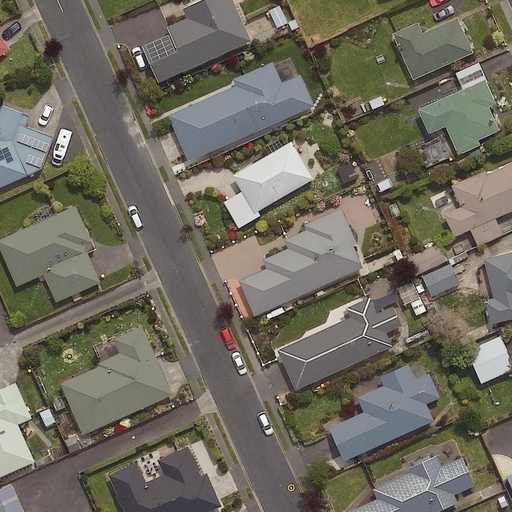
[(252,39),(233,0),(199,0),(184,7),(188,16),(168,25),(171,32),(142,45),(159,81),(252,39)]
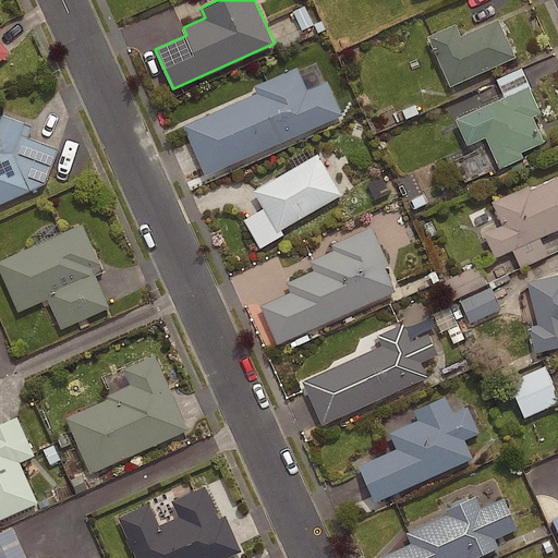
[(303,1),(290,9),(301,29),(314,23),(303,1)]
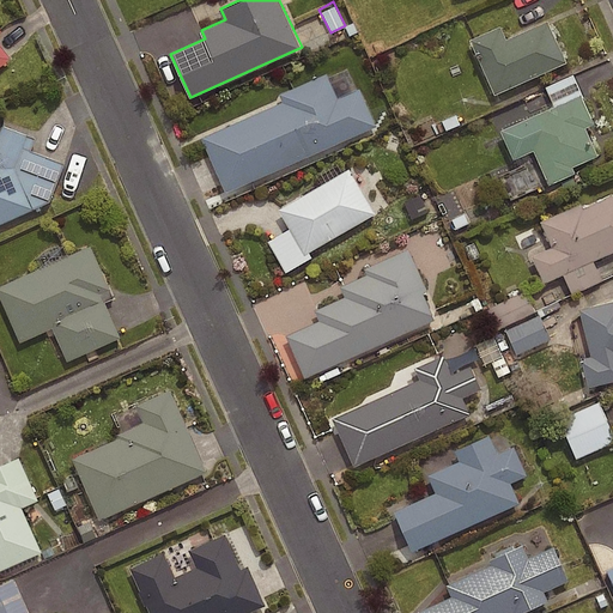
[(568,61),(548,19),(507,37),(502,25),(471,38),(496,93),(568,61)]
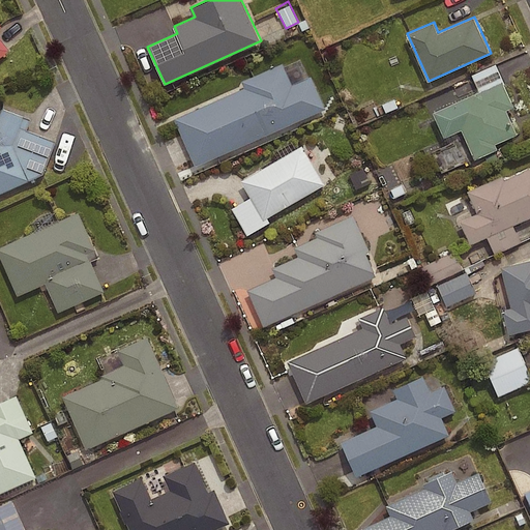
[(0,56),(10,48),(0,34),(0,28),(2,26),(0,23),(0,56)]
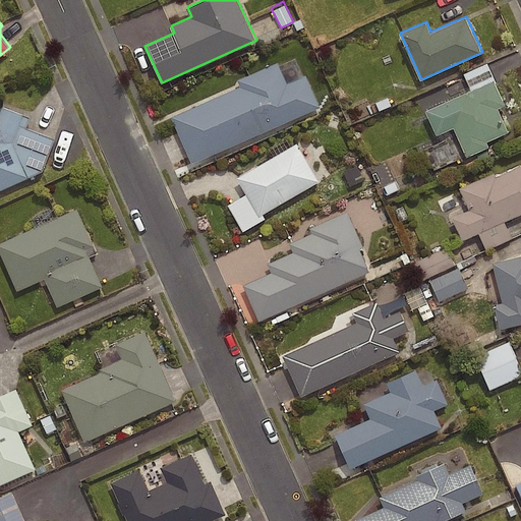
[(321,106),(306,73),(287,82),(278,62),(238,79),(240,85),(171,116),(192,163),(321,106)]
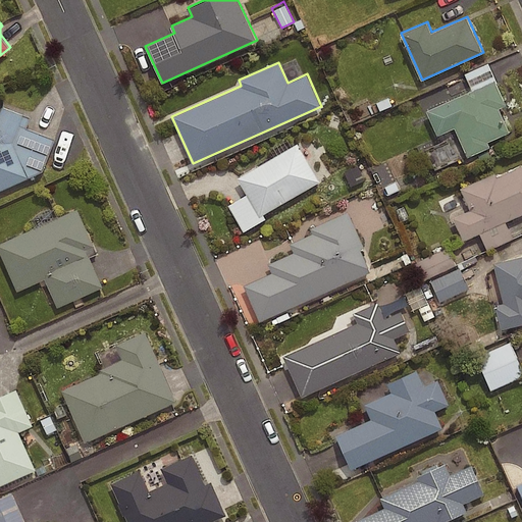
[(507,104),(496,79),(427,109),(438,135),(456,126),(468,155),(490,146),(488,142),(510,132),(500,107),(507,104)]
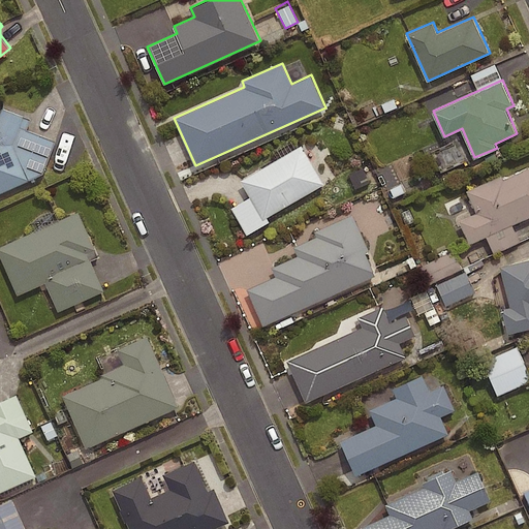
[(24,115),(2,107),(0,114),(0,193),(30,180),(13,144),(24,115)]
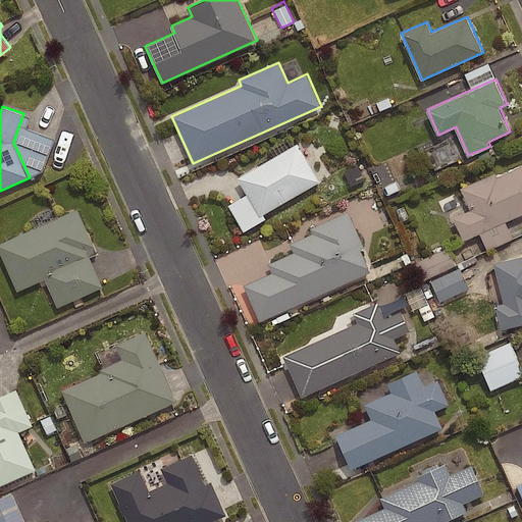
[(321,180),(298,142),(237,176),(260,216),(321,180)]
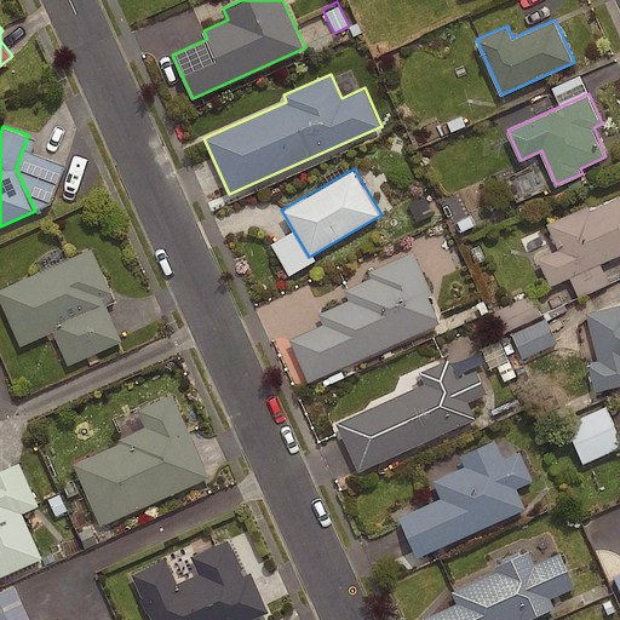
[(432,212),(424,195),(406,204),(414,220),(432,212)]
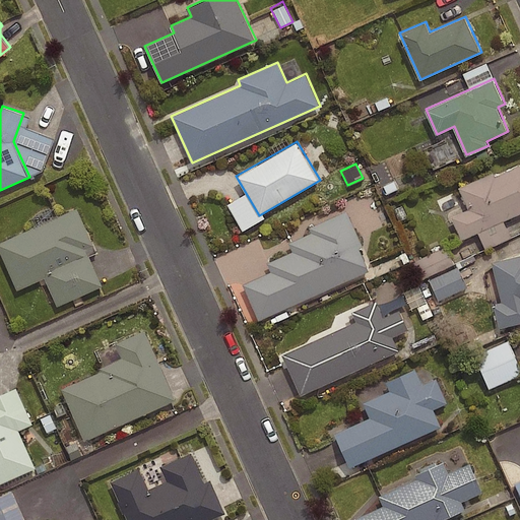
[(519,212),(519,164),(497,175),(495,172),(460,187),(469,208),(452,216),(463,239),(519,212)]
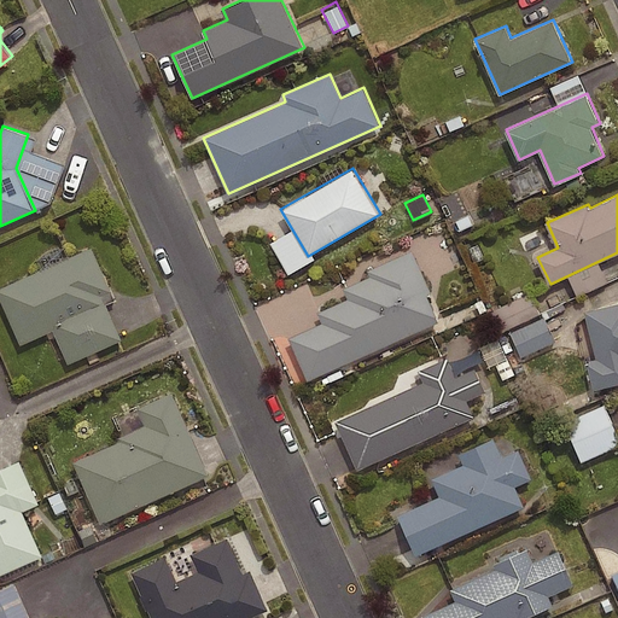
[(110,290),(91,246),(0,286),(0,298),(21,344),(53,330),(69,362),(121,339),(100,293),(110,290)]
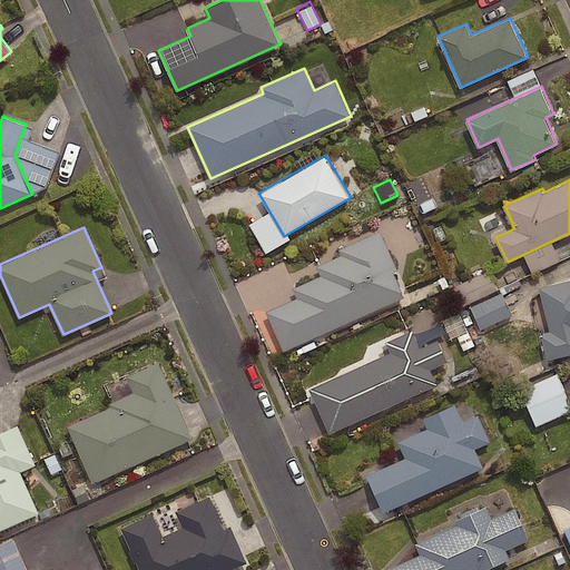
[(397,269),(381,231),(340,248),(342,254),(317,265),(321,274),(293,286),(298,297),(267,311),(285,350),(405,297),(394,271),(397,269)]
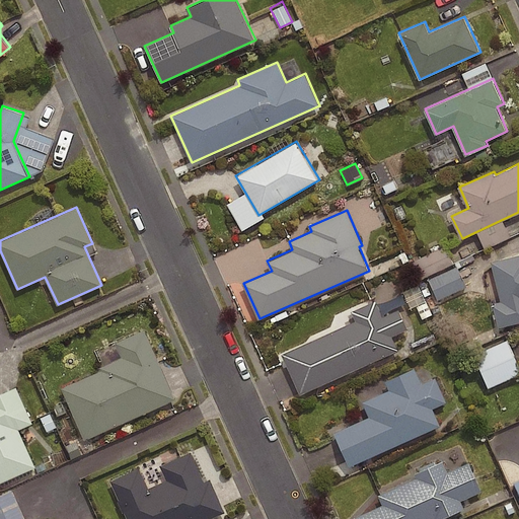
[(518,253),(492,261),(501,299),(494,301),(500,326),(518,321),(518,253)]
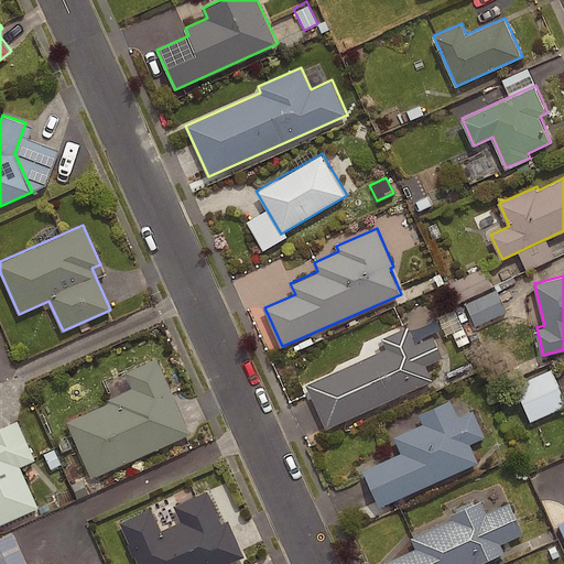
[(416,344),(409,326),(383,337),(388,347),(306,384),(326,429),(434,380),(426,365),(443,358),(433,336),(416,344)]
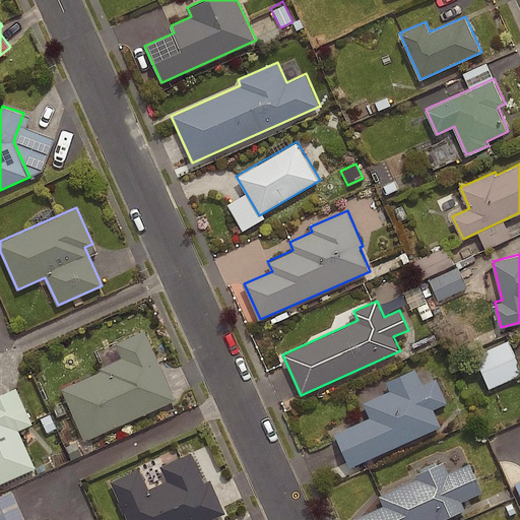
[(176,399),(145,330),(117,342),(123,358),(101,368),(102,371),(62,388),(84,440),(176,399)]
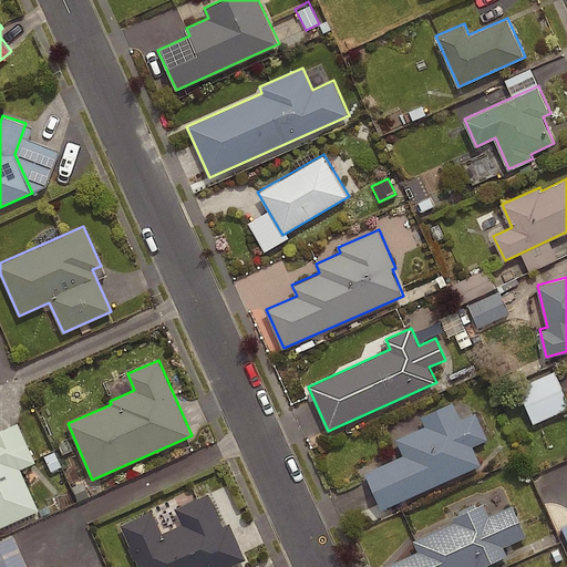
[(566,405),(566,399),(554,369),(517,385),(533,421),(566,405)]
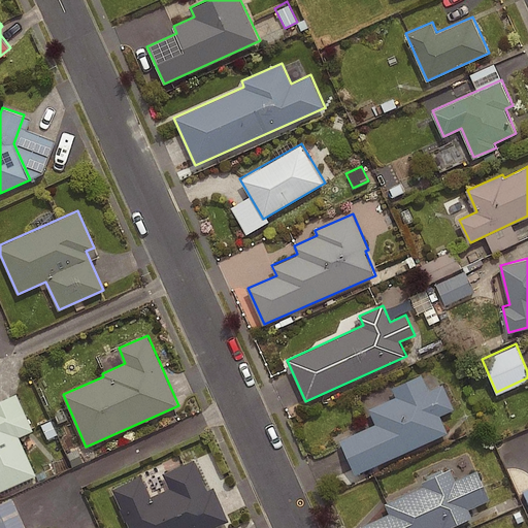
[(429,389),(422,372),(392,386),(396,396),(368,408),(375,423),(340,439),(356,473),(449,432),(440,415),(454,408),(442,383),(429,389)]
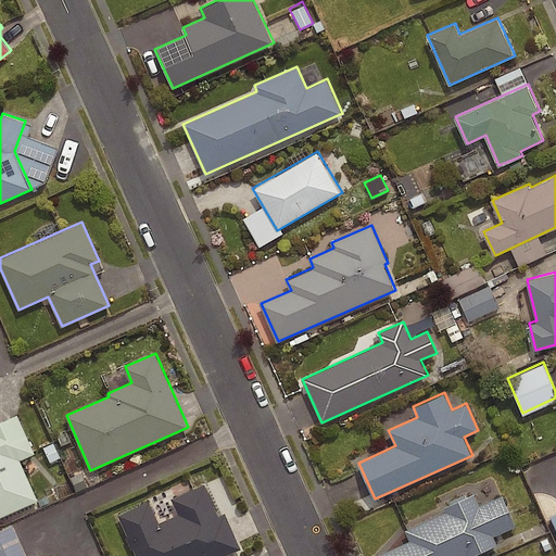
[(35,453),(17,414),(0,421),(0,517),(39,500),(21,459),(35,453)]
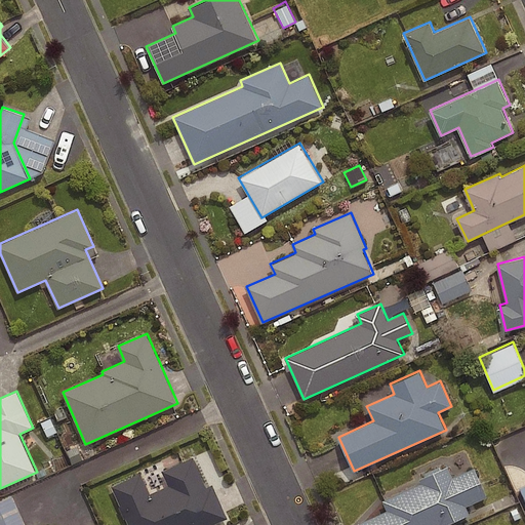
[(207,487),(194,456),(161,471),(167,485),(151,492),(142,473),(112,486),(129,524),(209,524),(228,517),(212,485),(207,487)]
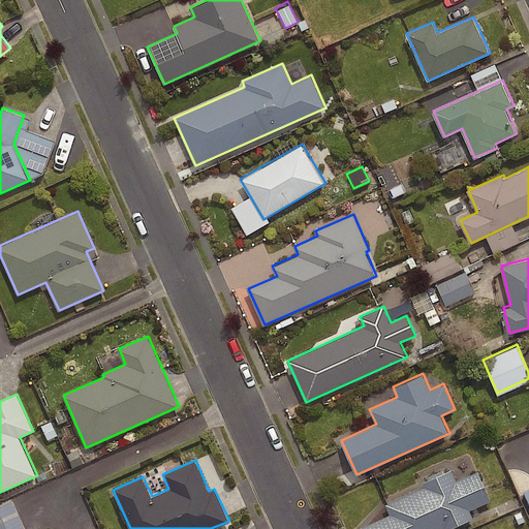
[(458,479),(453,469),(423,481),(425,487),(385,504),(390,514),(362,526),(363,528),(448,528),(474,518),(470,509),(492,500),(478,471),(458,479)]
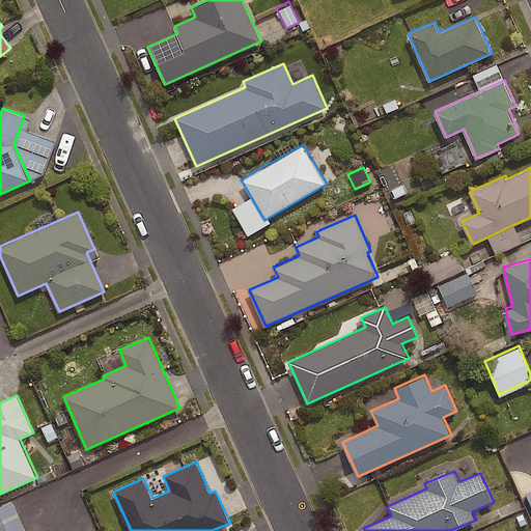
[(24,530),(10,501),(0,505),(0,530),(24,530)]
